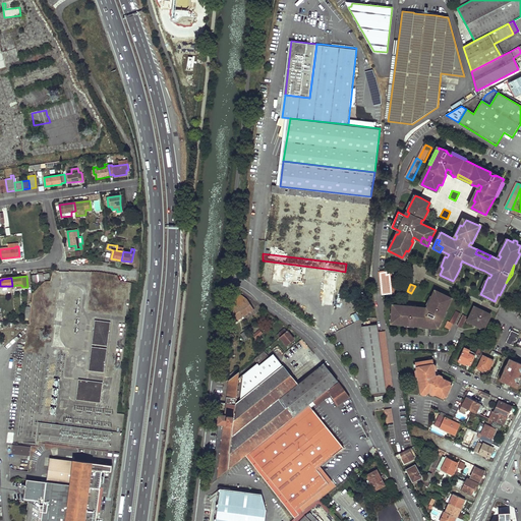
[(393,305),(392,322),(399,322),(399,325),(404,325),(413,326),(421,327),(424,327),(424,325),(431,325),(432,322),(440,325),(442,320),(446,310),(449,303),(447,302),(450,297),(436,290),(432,296),(427,308),(423,315),(421,315),(422,307),(416,307),(406,306),(393,305)]
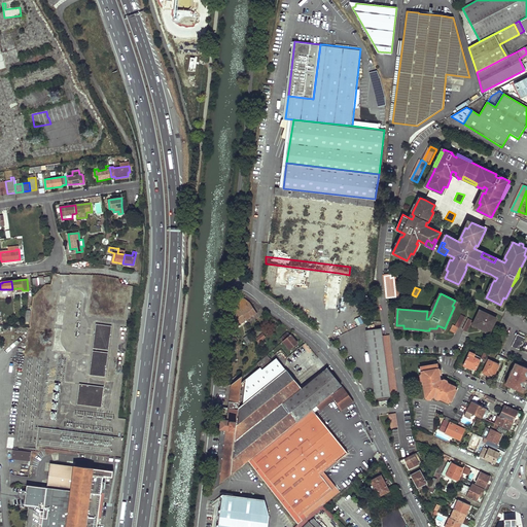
[(244,306),(251,317),(256,313),(250,303),(244,306)]
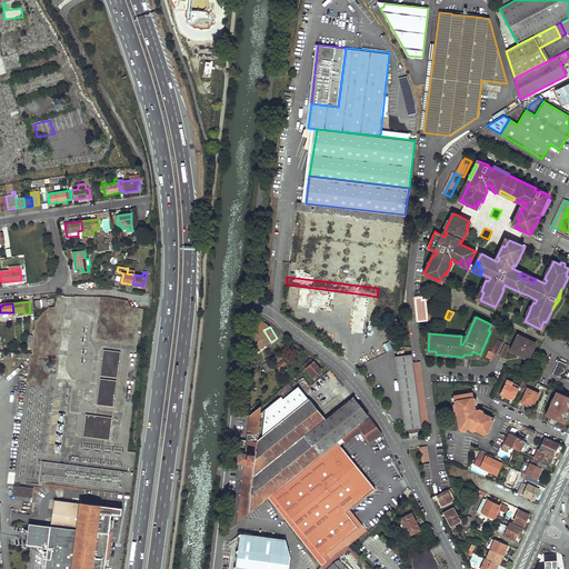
[(257,335),(263,347),(271,342),(263,330),(262,331),(257,335)]
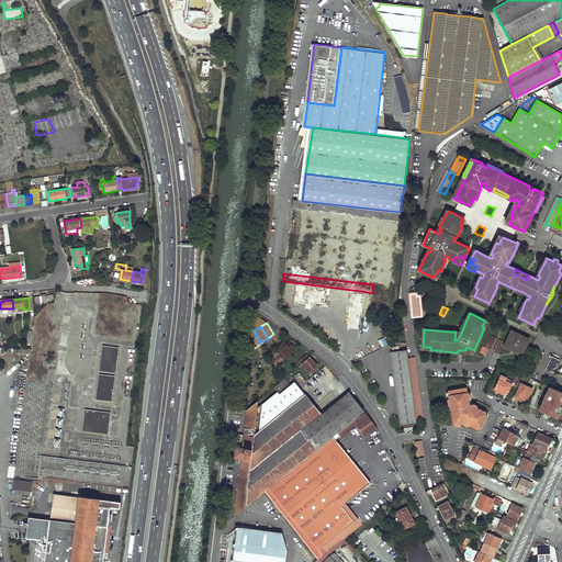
[(254,330),(250,333),(251,341),(249,343),(249,348),(251,348),(253,348),(260,343),(254,330)]
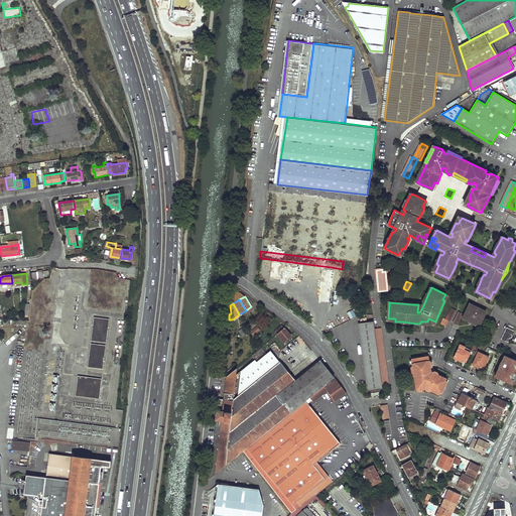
[(470,304),(463,320),(479,328),(487,311),(470,304)]
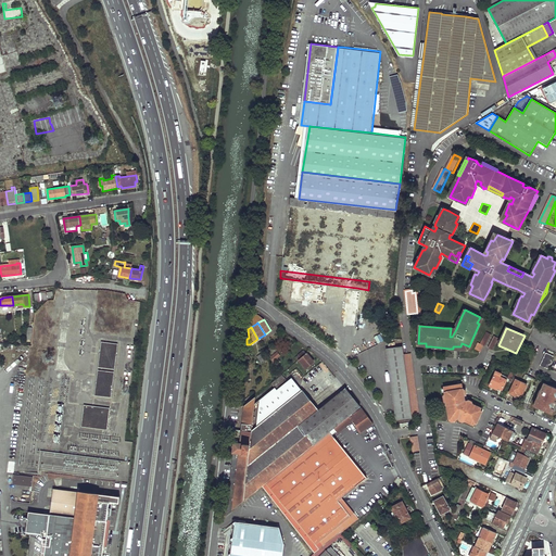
[(487,333),(481,344),(484,346),(485,346),(491,336),(487,333)]
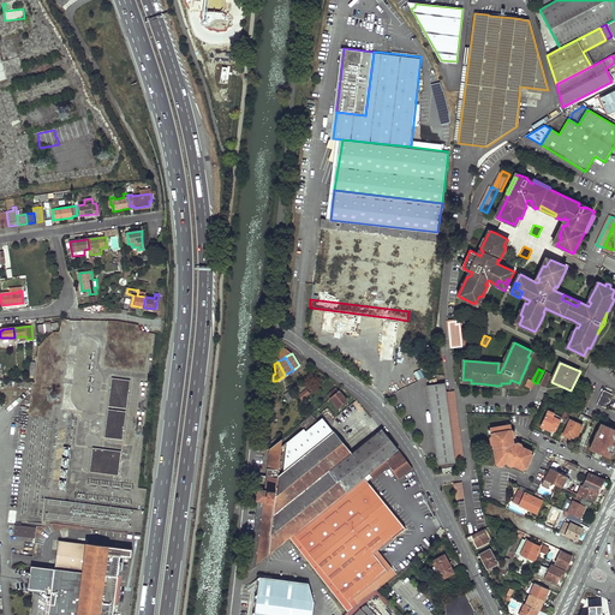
[(303,376),(309,386),(315,381),(310,372),(309,371),(303,376)]
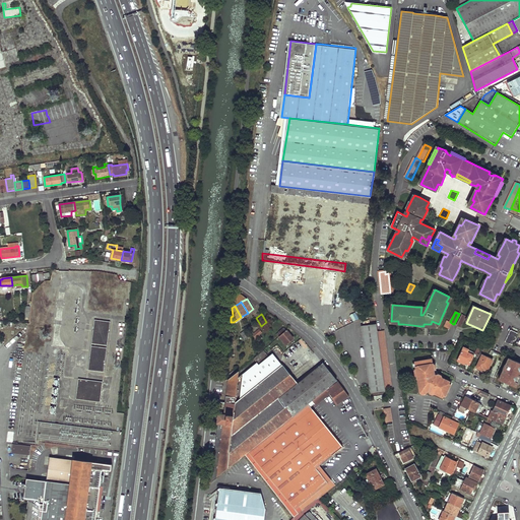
[(462,315),(457,326),(461,327),(466,317),(462,315)]
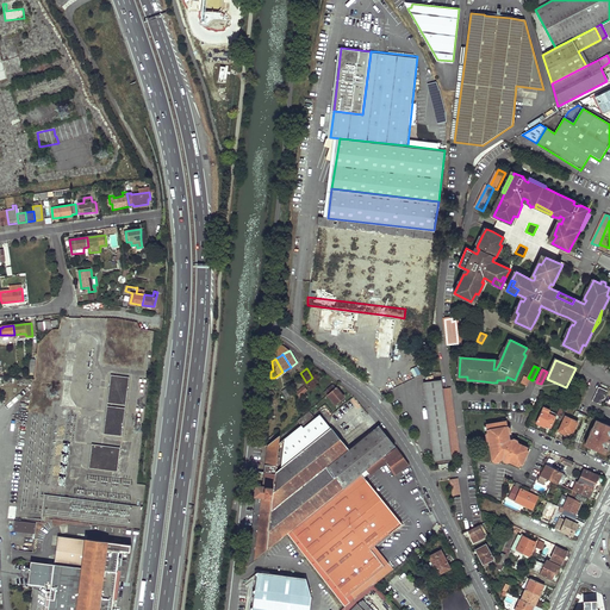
[(107,403),(126,405),(130,377),(111,374),(107,403)]
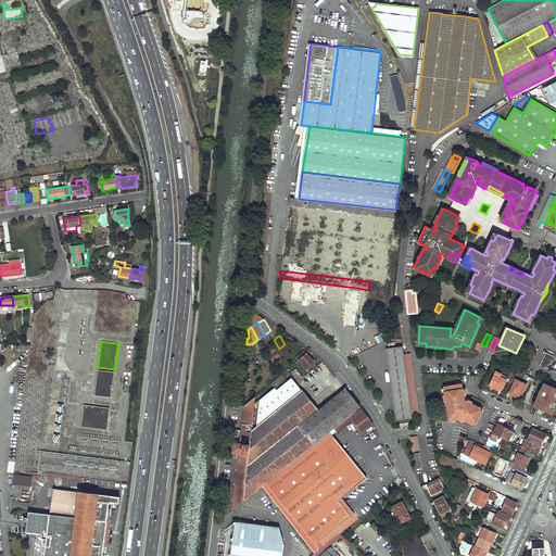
[(402,348),(387,350),(395,420),(412,418),(403,355),(402,348)]
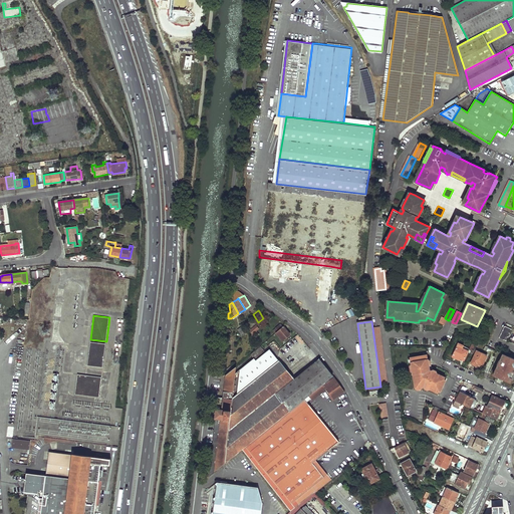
[(276,331),(282,339),(289,334),(283,325),(283,326),(278,330),(276,331)]
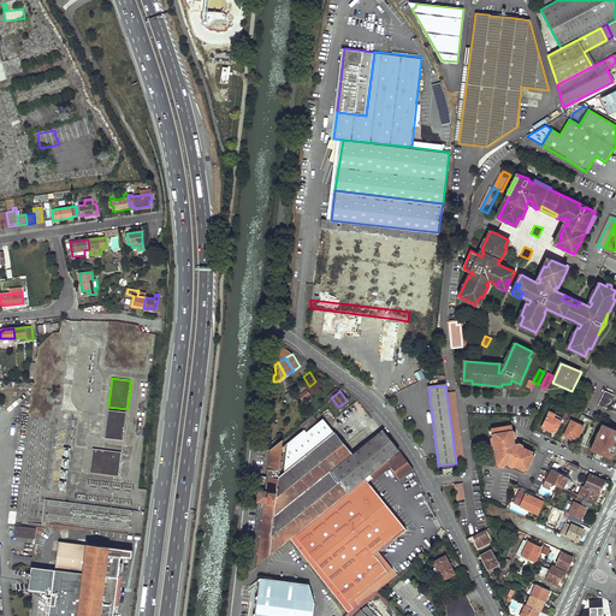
[(285,395),(290,403),(295,400),(290,391),(285,395)]
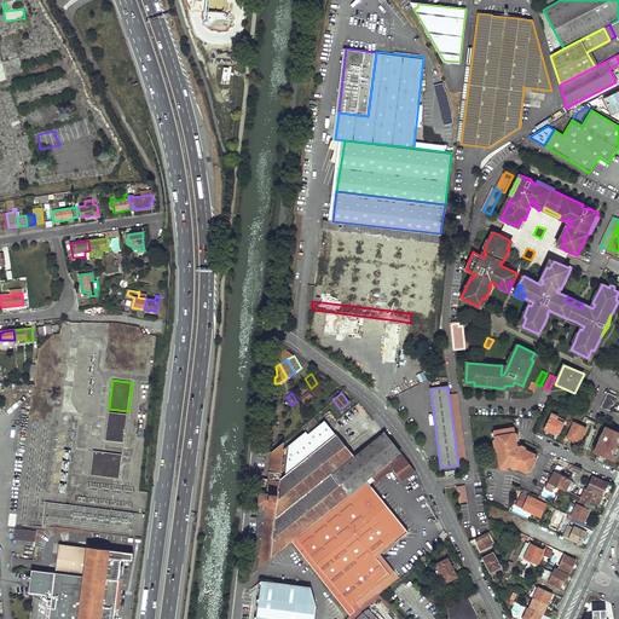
[(608,393),(602,406),(609,410),(615,397),(608,393)]
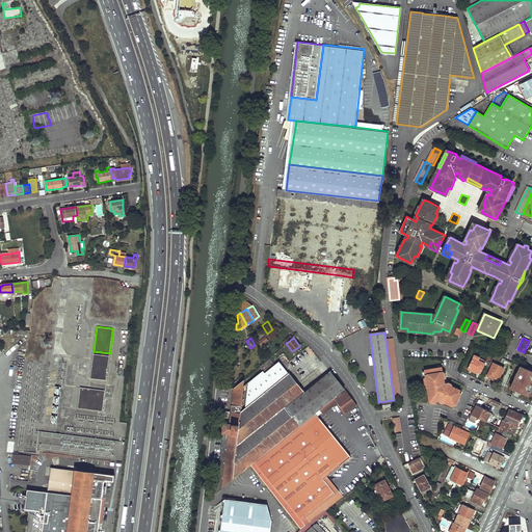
[(386,340),(394,400),(401,399),(393,339),(386,340)]
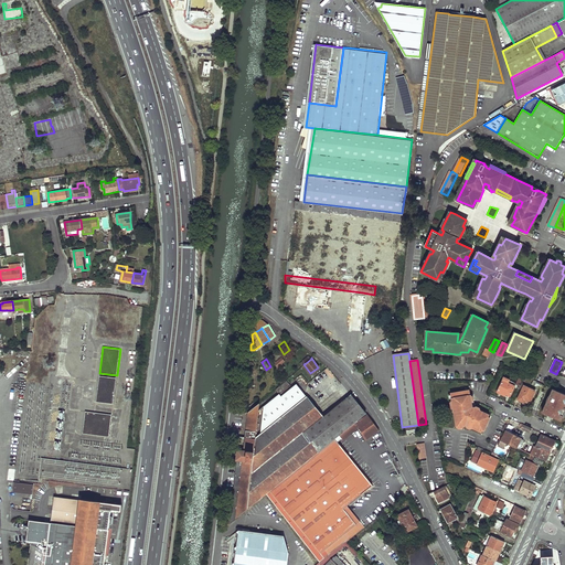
[(96,402),(113,404),(116,377),(99,375),(96,402)]
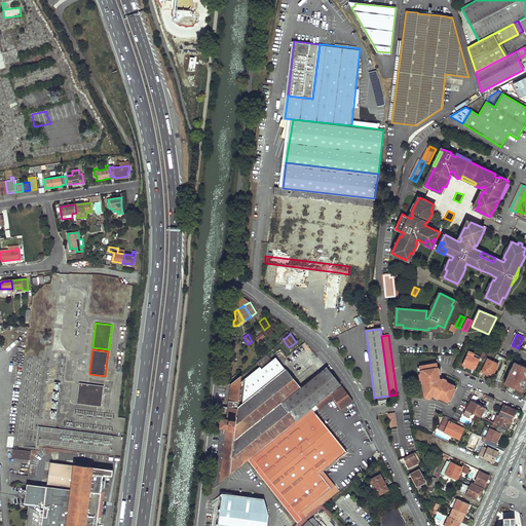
[(468,354),(463,365),(468,367),(470,366),(475,368),(479,360),(474,357),(475,353),(470,351),(468,354)]
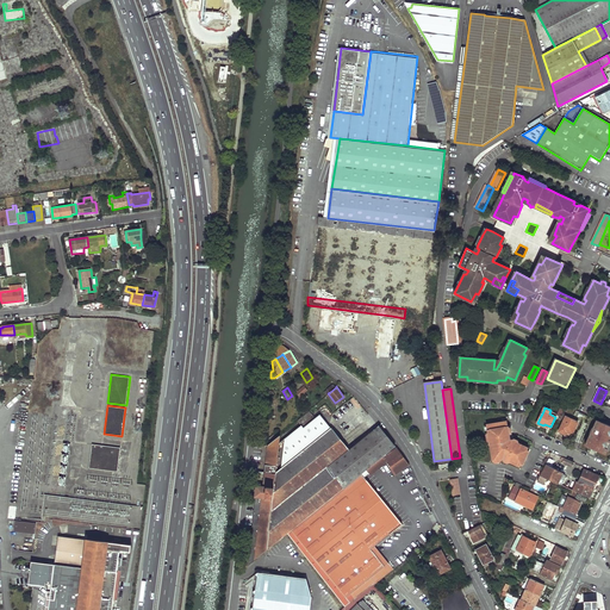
[(297,421),(302,424),(312,415),(310,411),(297,421)]
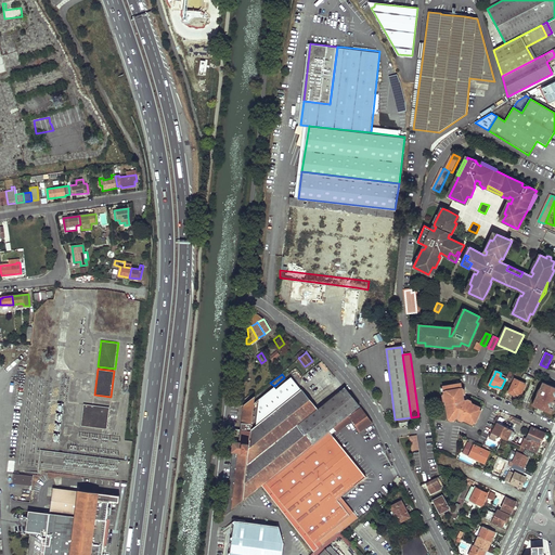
[(317,410),(291,377),(276,389),(274,386),(259,398),(256,426),(250,430),(254,402),(255,395),(244,404),(241,429),(231,508),(261,486),(328,431),(333,427),(348,415),(359,407),(344,387),(317,410)]
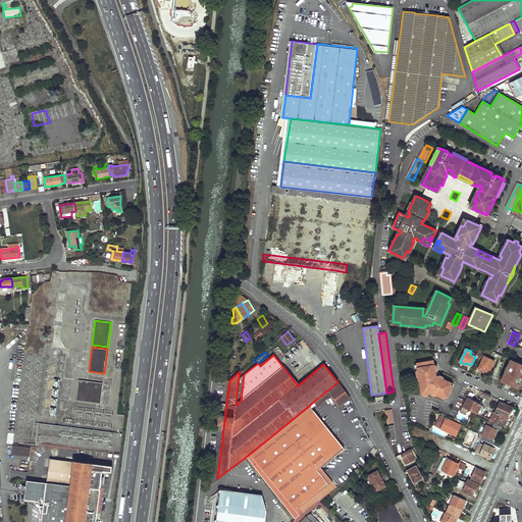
[(484,356),(478,369),(483,371),(485,369),(489,371),(496,359),(490,357),(489,359),(484,356)]
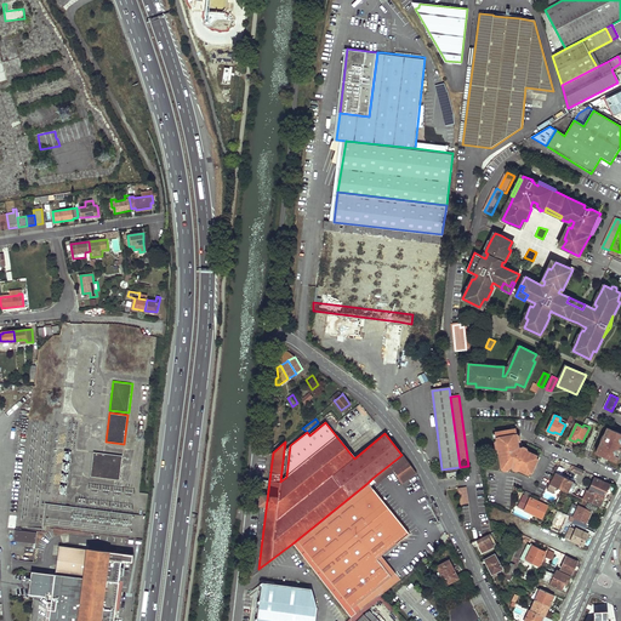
[(602,440),(597,453),(616,462),(620,451),(620,432),(608,427),(604,436),(603,434),(600,440),(602,440)]
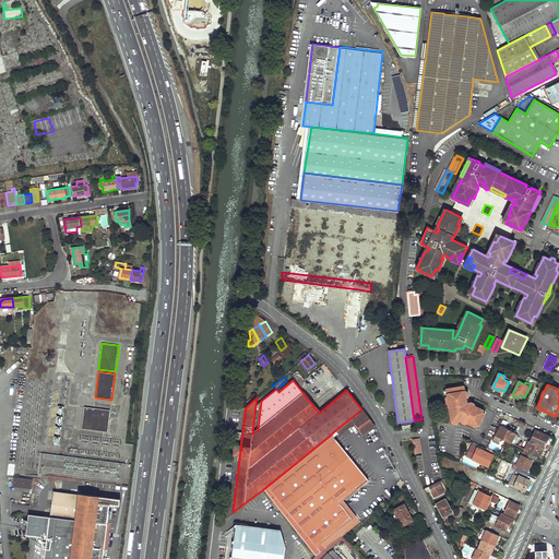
[(447,389),(451,423),(461,420),(476,427),(485,411),(470,403),(468,406),(466,405),(465,399),(467,399),(465,385),(447,389)]
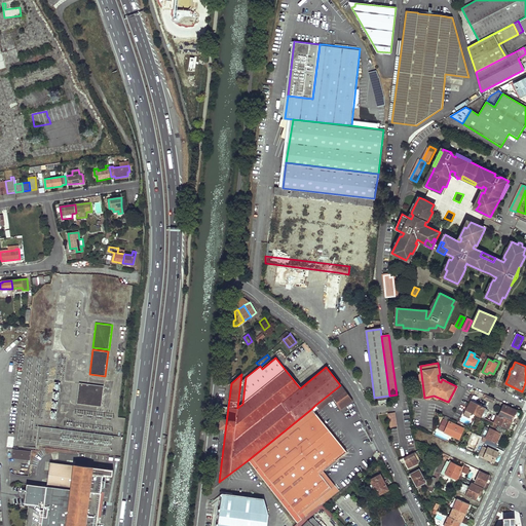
[(242,404),(246,377),(240,381),(237,408),(242,404)]
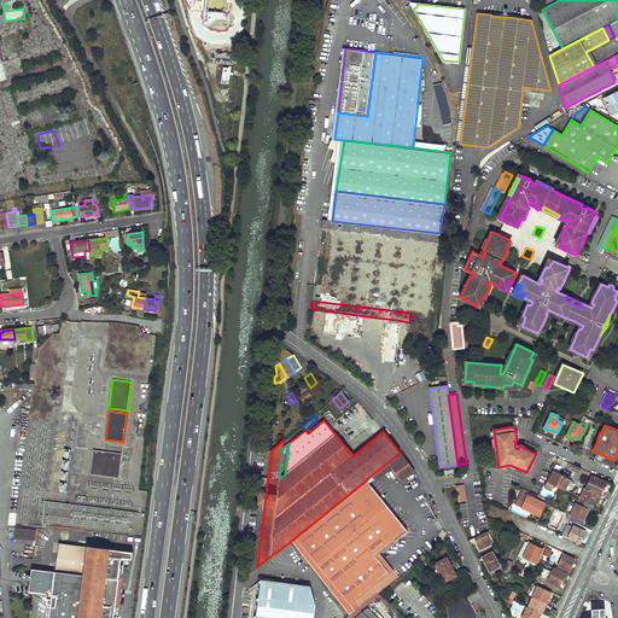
[(91,474),(118,478),(122,453),(93,449),(91,474)]
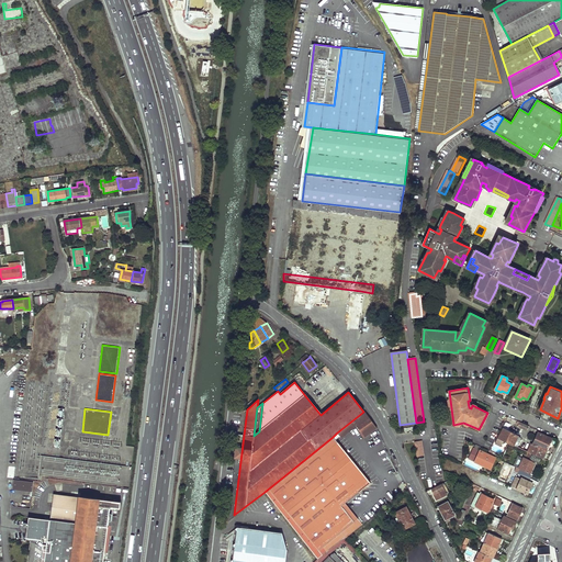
[(356,426),(364,438),(377,429),(369,416),(366,413),(353,422),(352,420),(337,433),(338,435),(340,437),(356,426)]
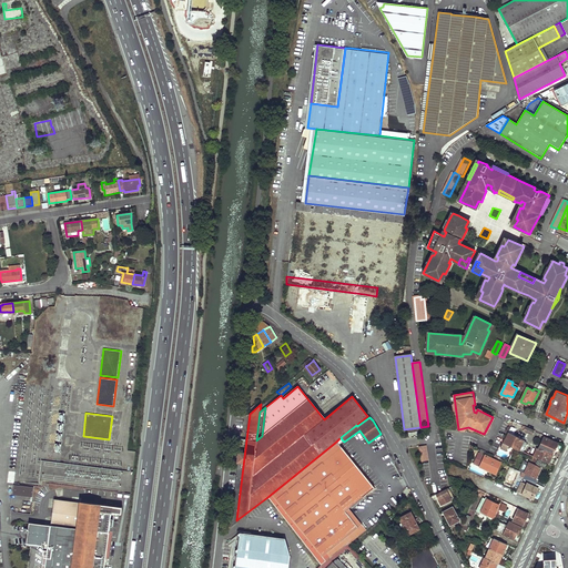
[(511,427),(500,448),(506,452),(510,445),(515,447),(520,450),(525,440),(513,435),(515,428),(511,427)]
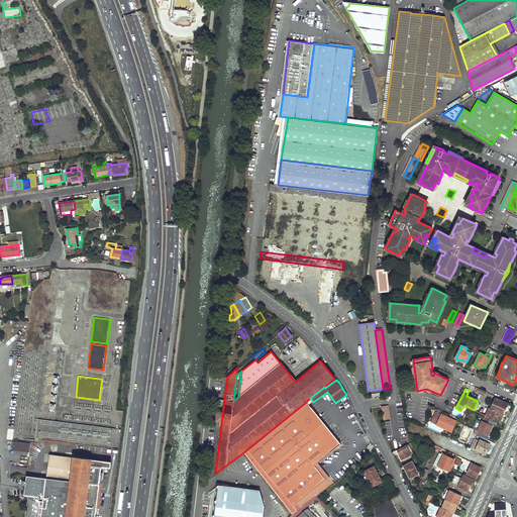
[(489,409),(486,415),(501,422),(503,416),(503,415),(506,408),(507,408),(509,405),(508,404),(496,398),(490,409),(489,409)]
